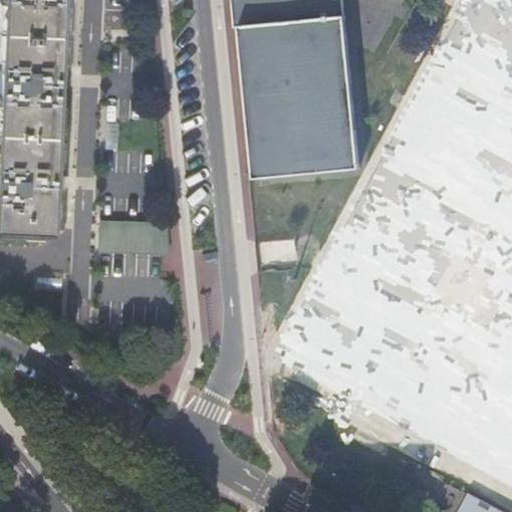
[(0,231),(48,233),(50,190),(54,75),(57,0),(0,0),(0,231)]
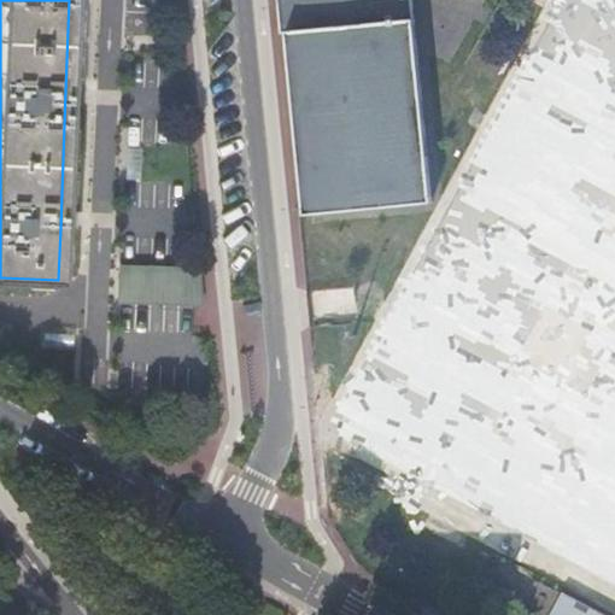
[(274,0),(277,31),(282,30),(314,28),(310,0),(274,0)]
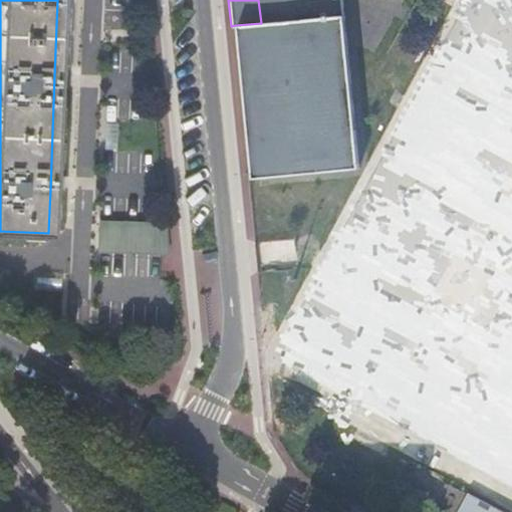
[(339,0),(258,0),(261,23),(235,25),(251,178),(357,168),(339,0)]
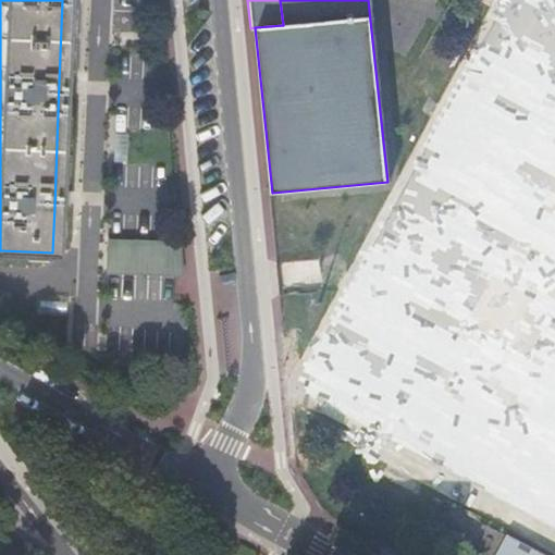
[(179,247),(108,243),(107,275),(181,280),(179,247)]
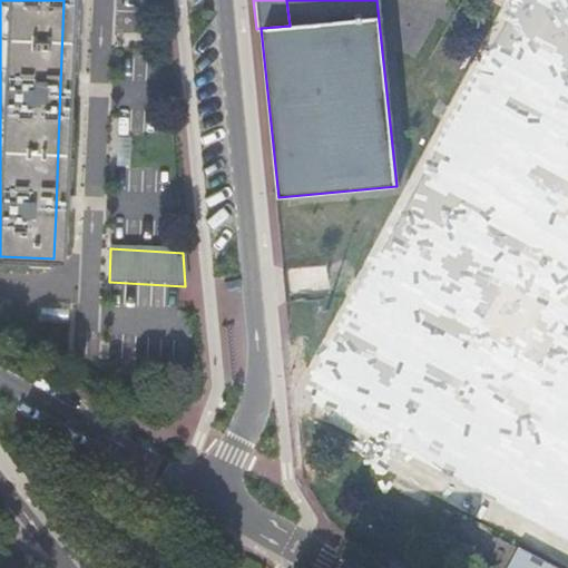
[(551,567),(511,549),(501,567),(551,567)]
